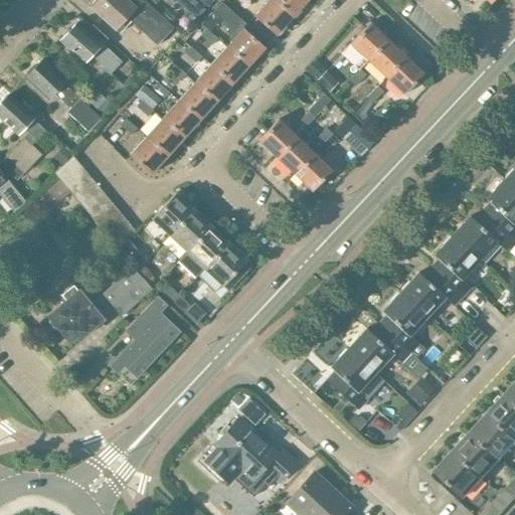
[(97,0),(92,6),(116,28),(120,32),(131,21),(157,45),(174,27),(144,0),(139,0),(133,7),(125,0),(97,0)]
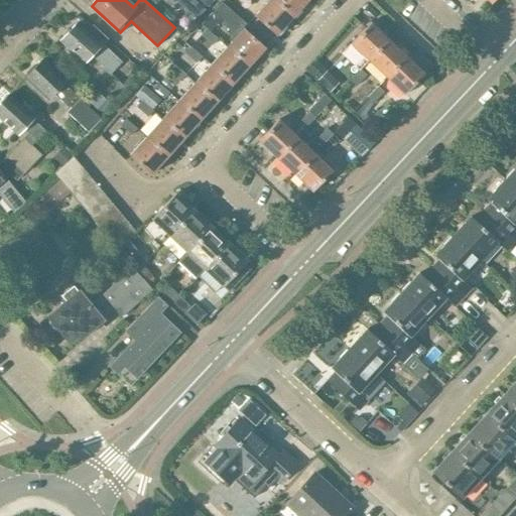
[(196,0),(148,0),(153,4),(156,0),(174,0),(188,12),(198,2),(196,0)]
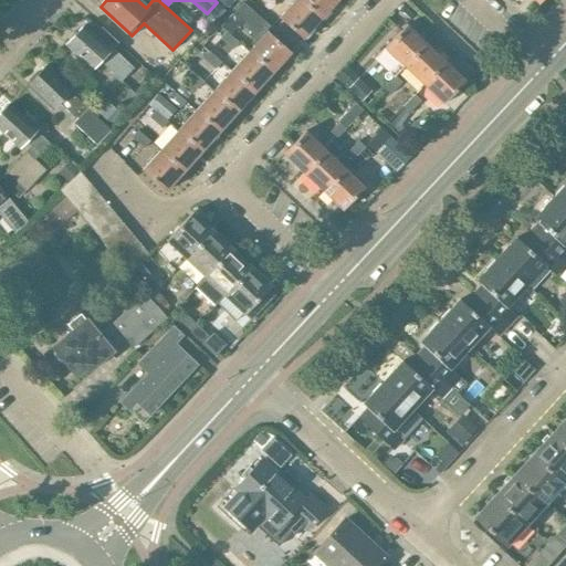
[(215,0),(217,2),(224,9),(232,0),(215,0)]
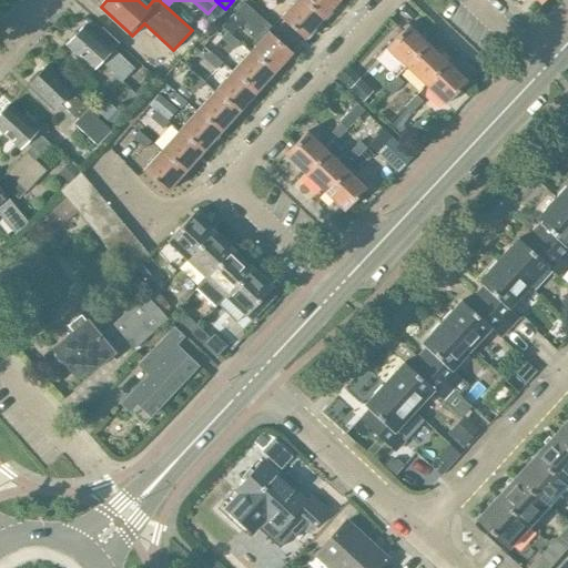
[(323,19),(301,0),(295,0),(280,18),(304,39),(323,19)]
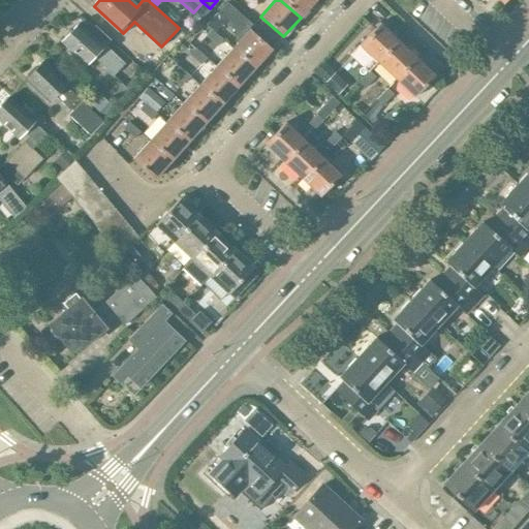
[(280,0),(301,18),(315,0),(280,0)]
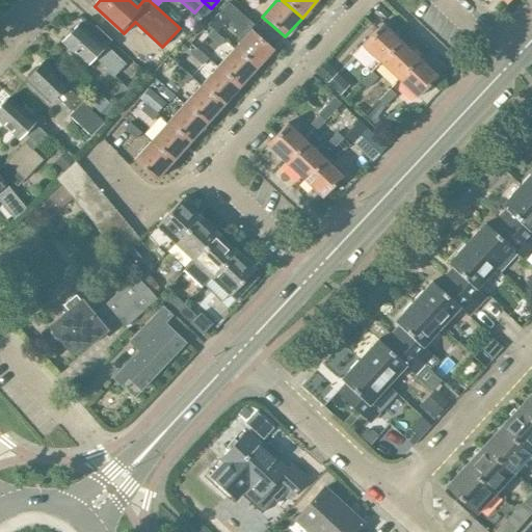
[(244,36),(233,48),(257,69),(273,49),(250,29),(255,25),(229,2),(218,12),(244,36)]
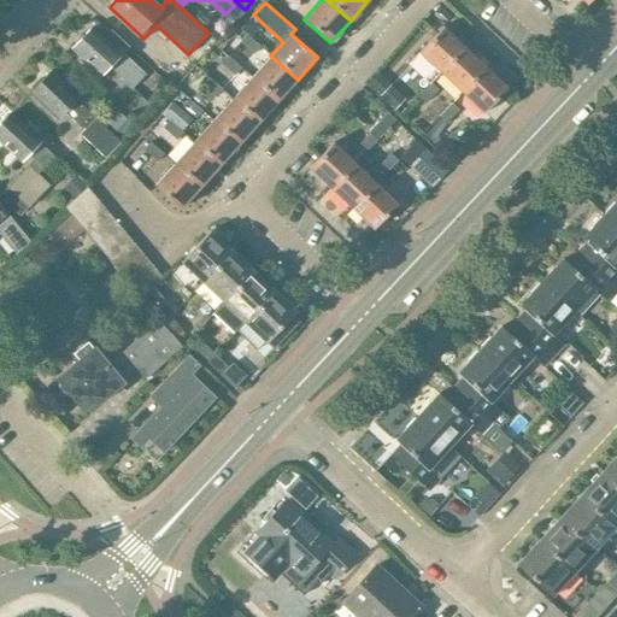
[(75,46),(72,48),(101,76),(110,68),(131,89),(146,75),(123,53),(129,47),(111,30),(103,39),(92,28),(83,36),(78,37),(75,40),(75,46)]
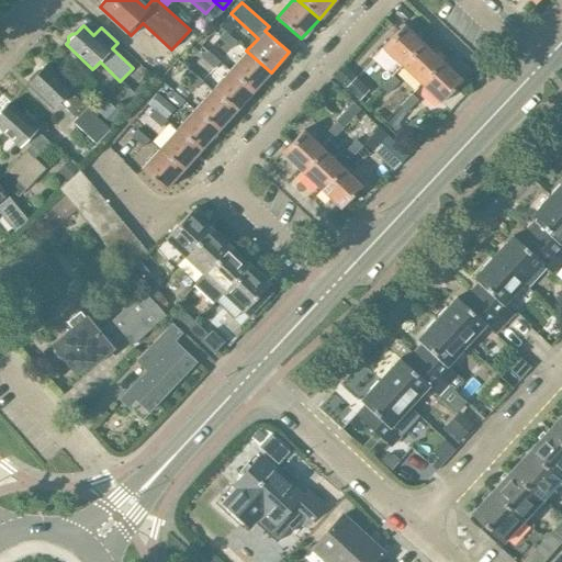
[(381,48),(401,67),(423,44),(403,25),(381,48)]
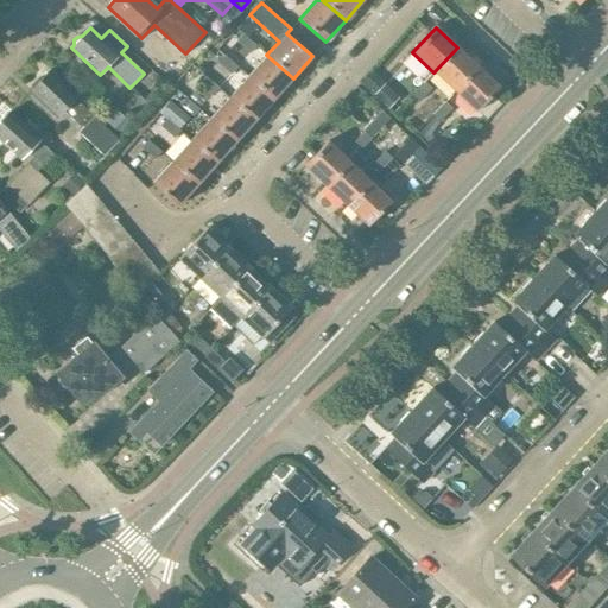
[(244,33),(236,42),(251,54),(258,44),(244,33)]
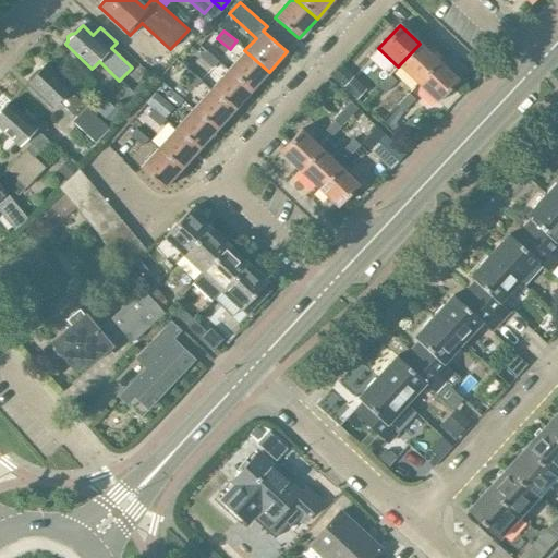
[(398,67),(417,85),(439,61),(420,44),(398,67)]
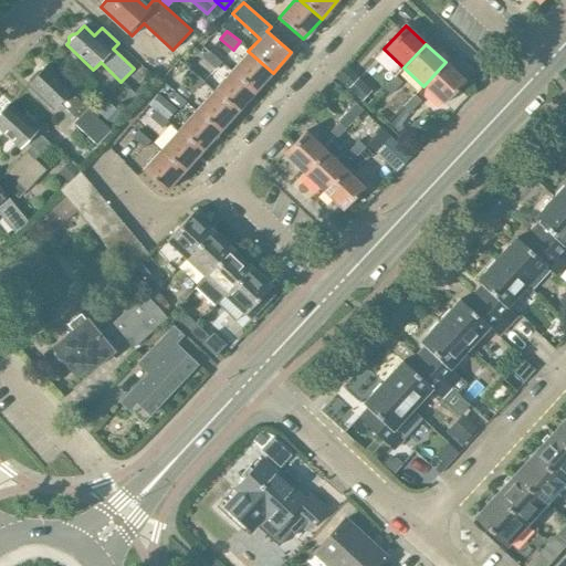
[(209,50),(202,58),(215,69),(222,61),(209,50)]
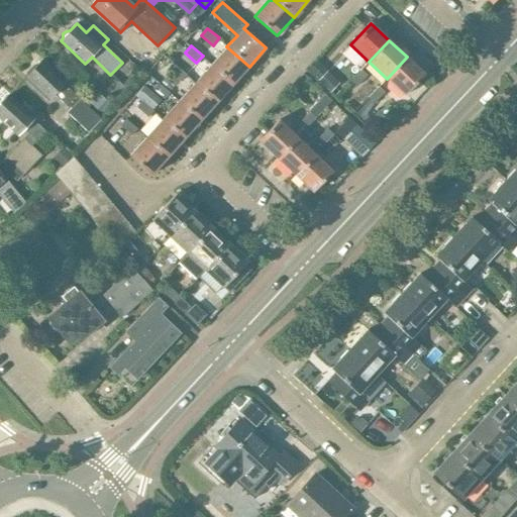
[(226,46),(210,65),(233,85),(249,67),(226,46)]
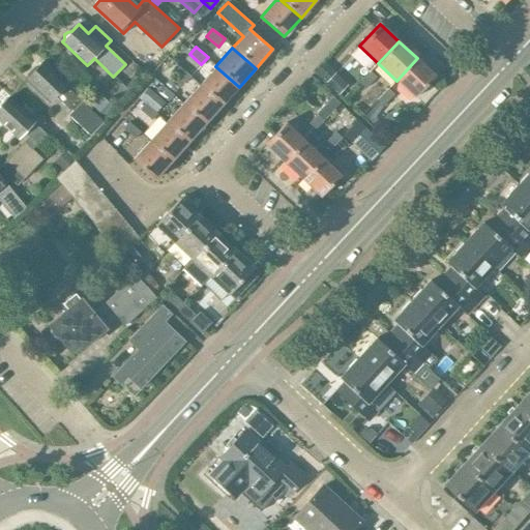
[(417,58),(396,81),(415,97),(416,95),(429,83),(436,76),(417,58)]
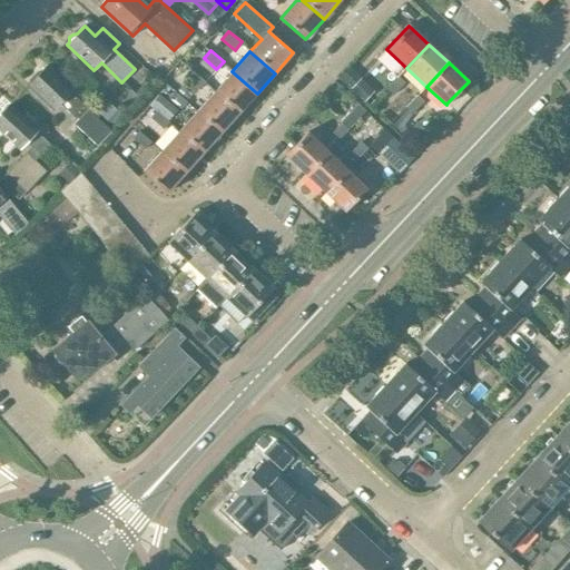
[(31,81),(30,84),(56,107),(59,104),(77,120),(74,124),(98,146),(112,130),(46,67),(39,74),(35,74),(31,77),(31,81)]
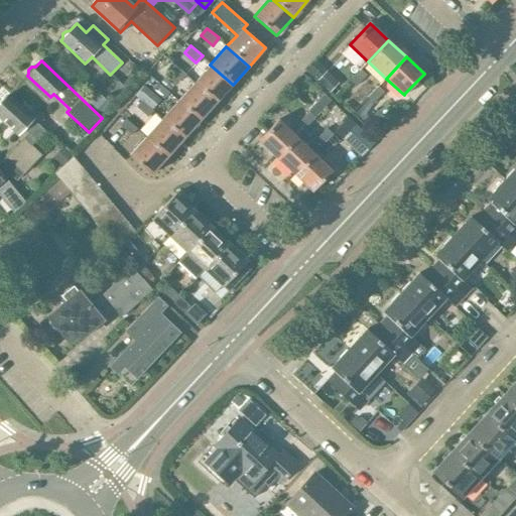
[(176,61),(168,71),(179,81),(188,72),(176,61)]
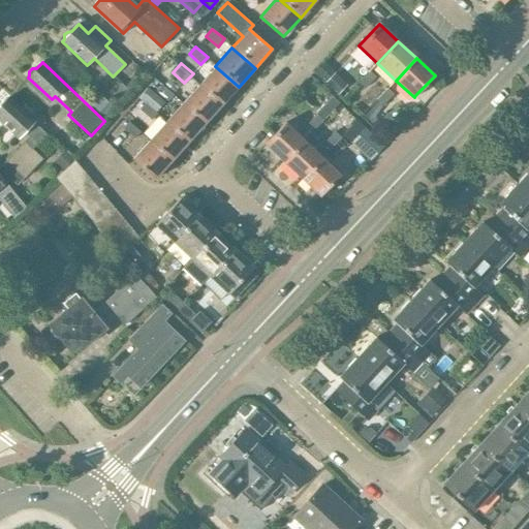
[(215,66),(199,85),(222,105),(239,87),(215,66)]
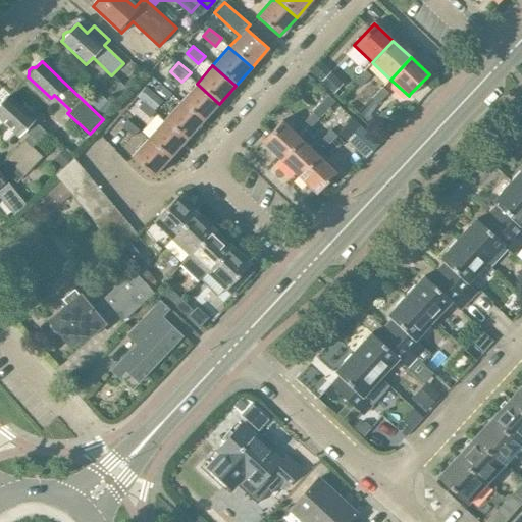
[(363,69),(352,82),(359,89),(370,75),(363,69)]
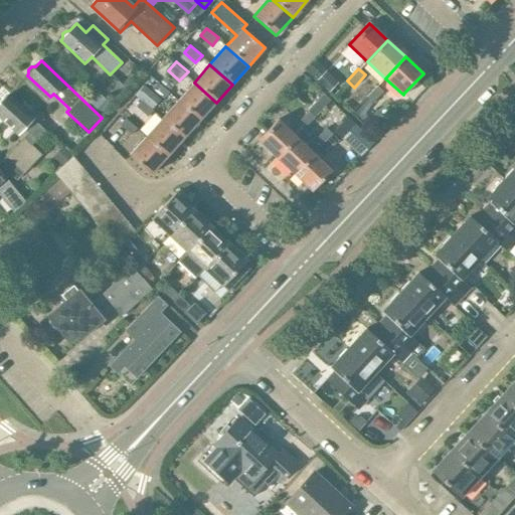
[(329,92),(337,82),(326,71),(317,80),(329,92)]
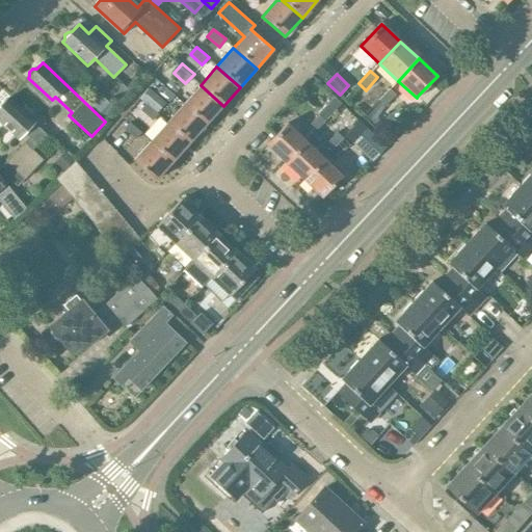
[(430,83),(418,96),(426,103),(437,90),(430,83)]
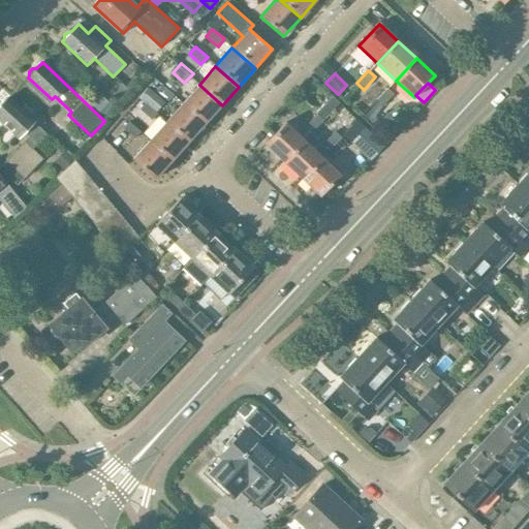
[(161,84),(156,91),(167,101),(174,95),(161,84)]
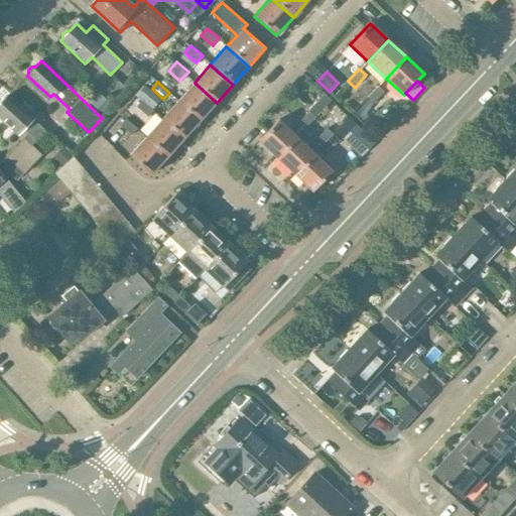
[(195,83),(178,101),(201,121),(217,103),(195,83)]
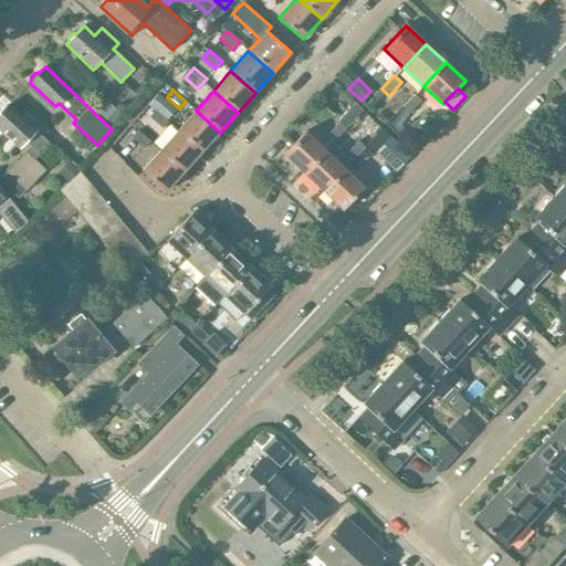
[(158,94),(149,104),(156,109),(167,119),(176,109),(158,94)]
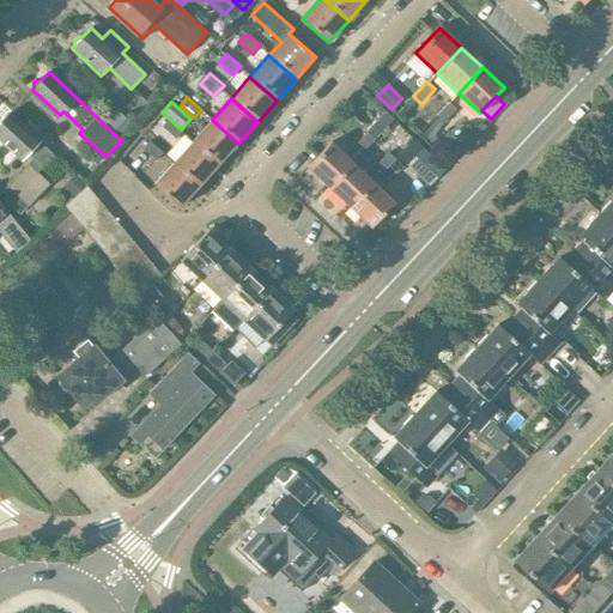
[(448,102),(436,115),(443,122),(456,109),(448,102)]
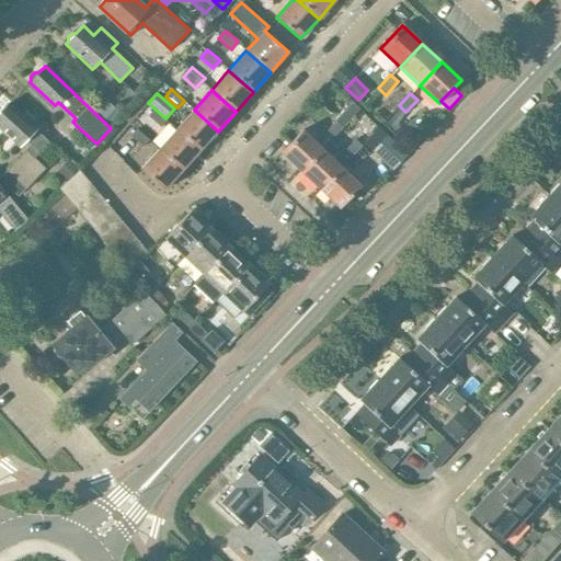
[(352,102),(334,121),(335,121),(342,127),(359,109),(352,102)]
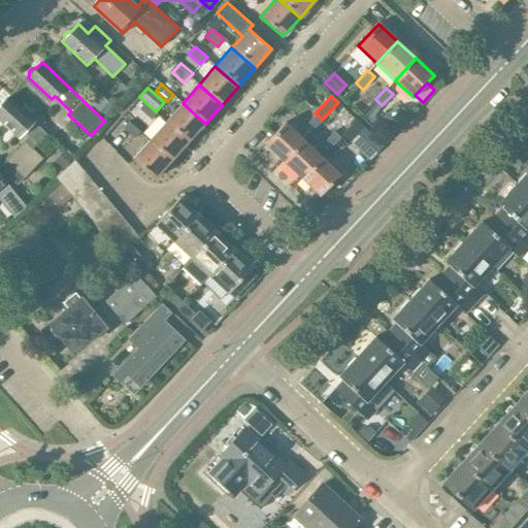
[(0,168),(18,185),(24,177),(42,158),(32,149),(46,132),(9,97),(0,106),(0,118),(20,137),(26,130),(31,135),(0,167),(0,168)]
